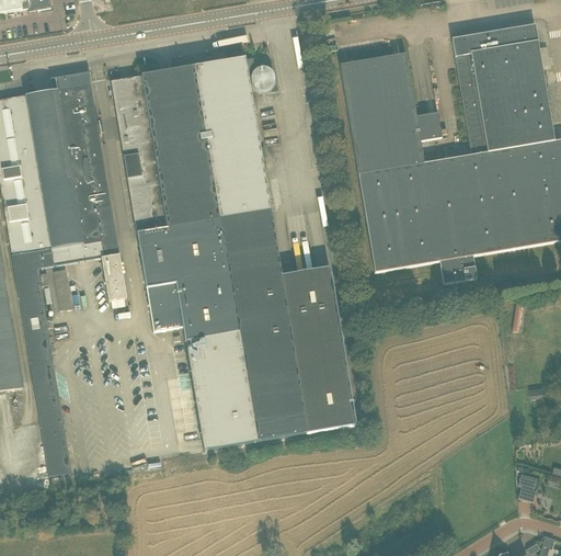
[(0,0),(0,9),(22,6),(29,4),(30,8),(30,6),(34,4),(35,7),(52,3),(50,0),(0,0)]
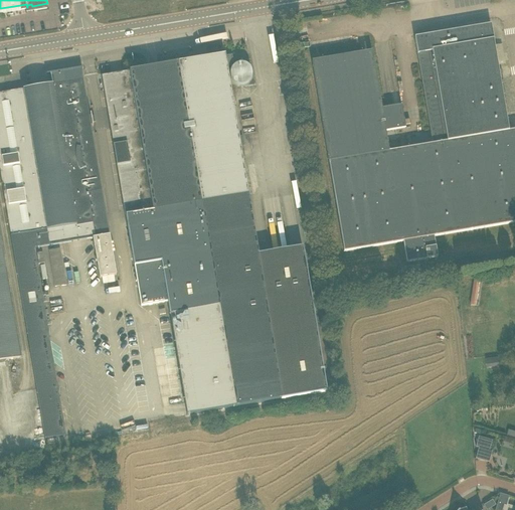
[(382,107),(371,42),(313,51),(329,158),(344,247),(403,237),(406,259),(438,253),(434,232),(514,218),(514,125),(508,127),(491,21),(421,32),(421,36),(415,37),(433,140),(389,147),(385,127),(405,123),(405,121),(404,116),(402,103),(382,107)]
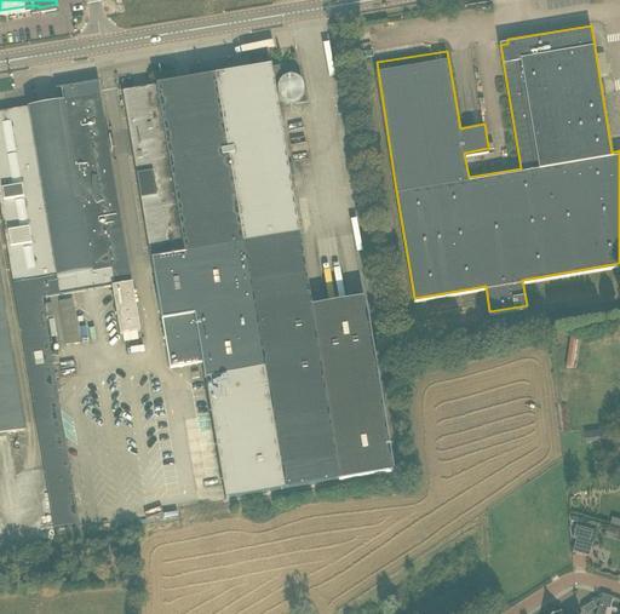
[(274,74),(281,73),(280,61),(271,62),(271,61),(214,70),(216,79),(205,81),(204,73),(122,86),(122,87),(125,98),(150,254),(151,254),(162,315),(170,362),(193,359),(191,354),(197,353),(199,357),(202,357),(224,494),(339,475),(339,476),(394,466),(365,292),(311,302),(287,158),(292,156),(286,120),(281,121),(274,74)]
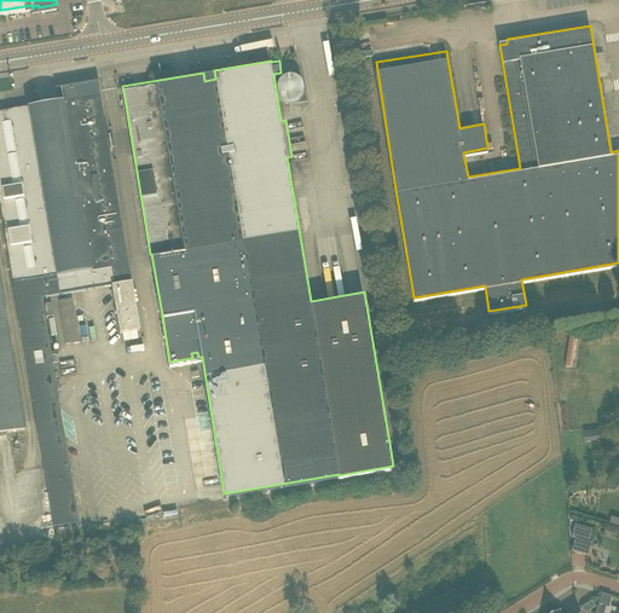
[(214,70),(203,73),(204,81),(215,79),(214,70)]
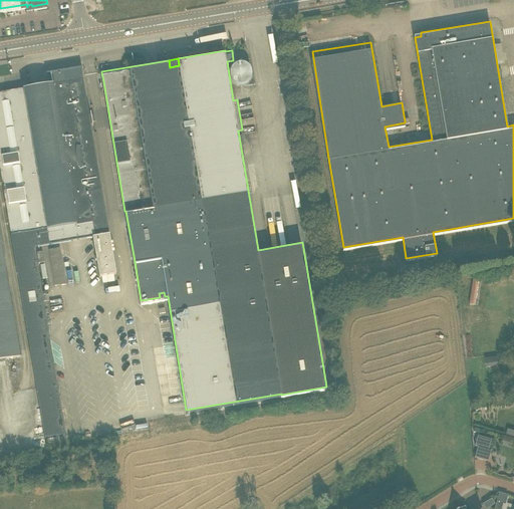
[(235,60),(234,61),(232,62),(231,64),(230,66),(230,68),(230,70),(230,72),(231,74),(232,76),(233,77),(235,79),(237,80),(239,80),(241,80),(243,80),(245,79),(247,78),(249,77),(250,75),(251,73),(252,71),(252,69),(252,67),(251,65),(250,63),(249,62),(247,60),(245,59),(243,59),(241,58),(239,58),(237,59),(235,60)]
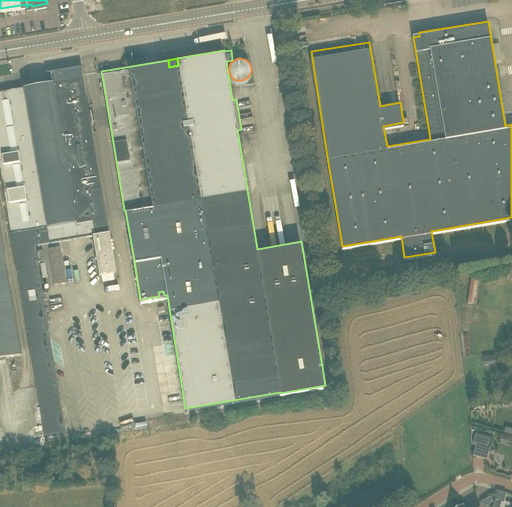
[(23,85),(0,88),(0,165),(11,230),(44,431),(65,428),(34,242),(92,232),(99,271),(101,271),(102,278),(114,276),(113,269),(115,269),(90,122),(92,118),(91,109),(88,110),(82,74),(81,64),(82,64),(82,63),(47,69),(47,70),(51,69),(52,80),(23,85)]
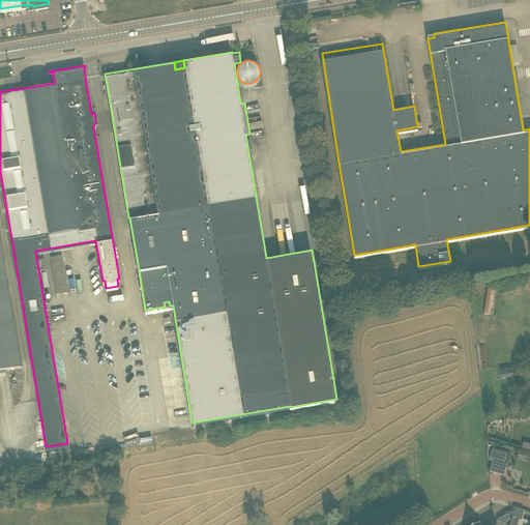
[(0,367),(21,363),(0,238),(0,367)]
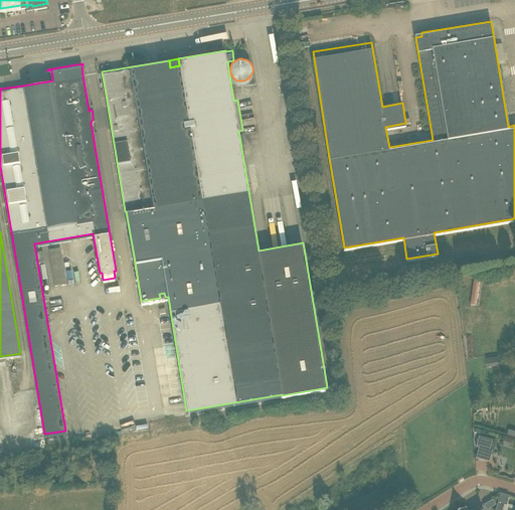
[(473,276),(470,301),(476,301),(479,277),(473,276)]
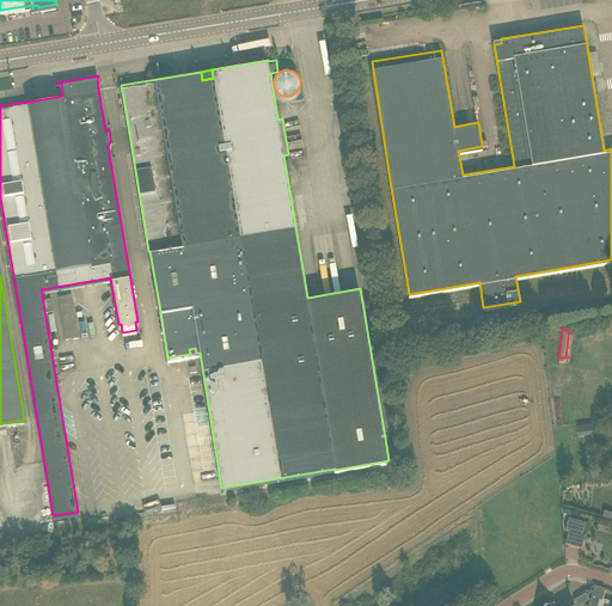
[(585,518),(569,513),(565,526),(569,527),(565,539),(581,544),(586,531),(582,530),(585,518)]
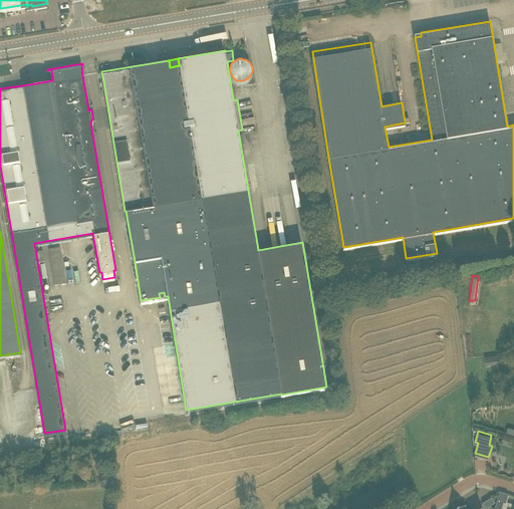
[(495,500),(492,494),(483,500),(486,505),(495,500)]
